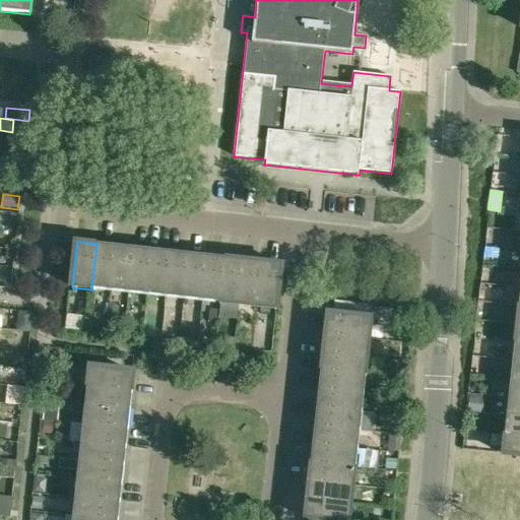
[(111,291),(116,246),(96,244),(91,289),(111,291)]
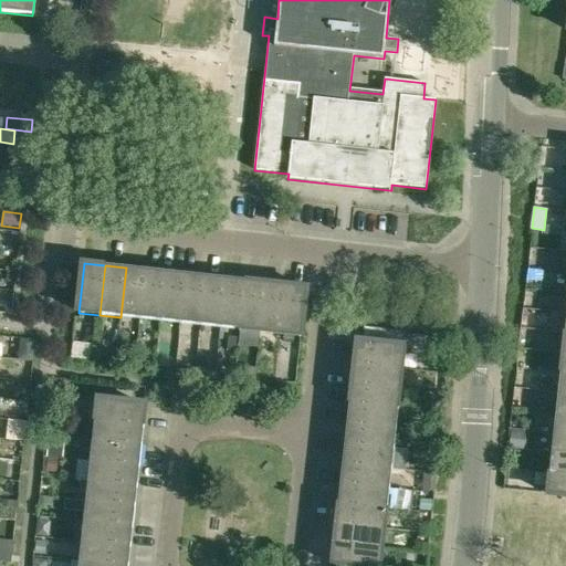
[(121,317),(140,320),(146,270),(126,268),(121,317)]
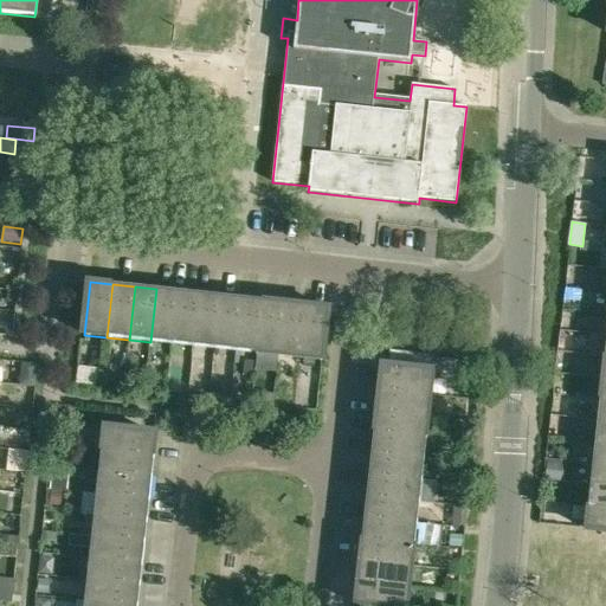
[(178,291),(156,289),(150,342),(172,343),(178,291)]
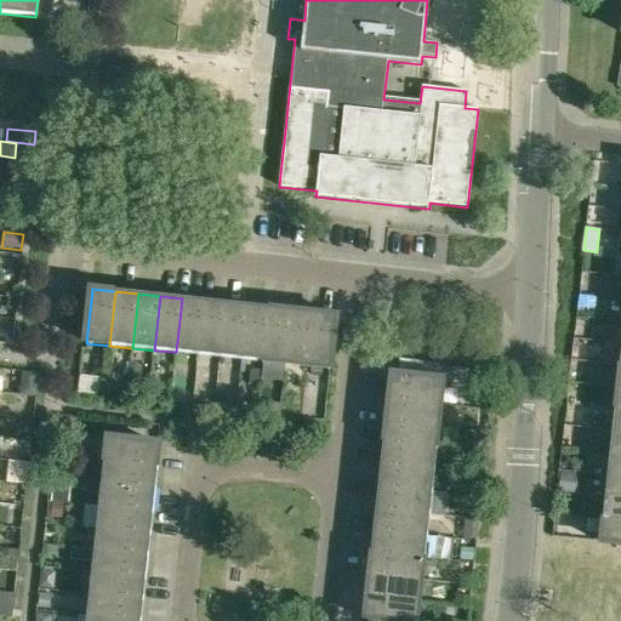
[(176,352),(198,354),(204,301),(182,298),(176,352)]
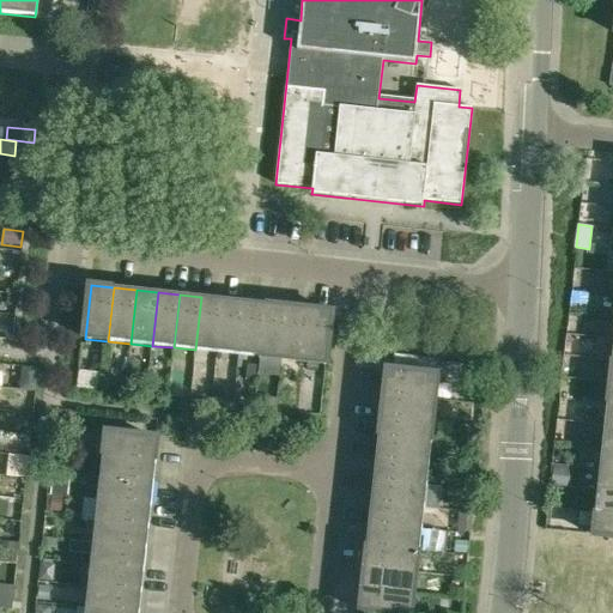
[(195,350),(217,352),(224,299),(201,297),(195,350)]
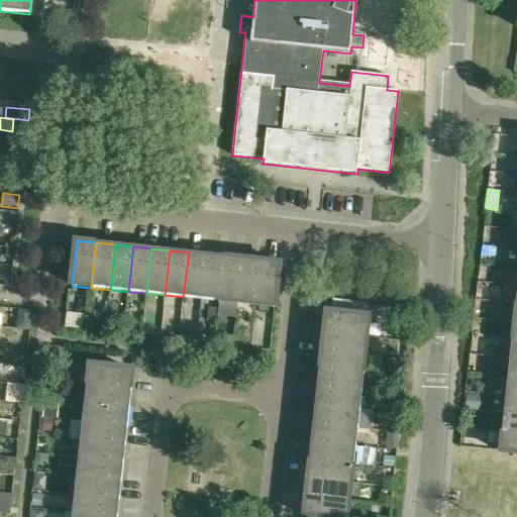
[(183,297),(202,299),(207,254),(189,252),(183,297)]
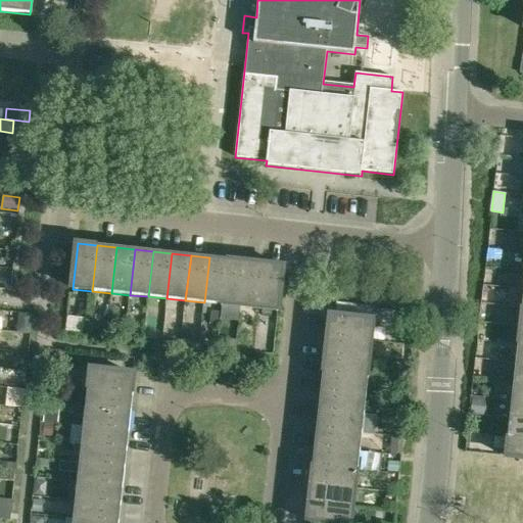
[(207,308),(208,303),(223,304),(228,258),(209,257),(204,302),(203,308),(207,308)]
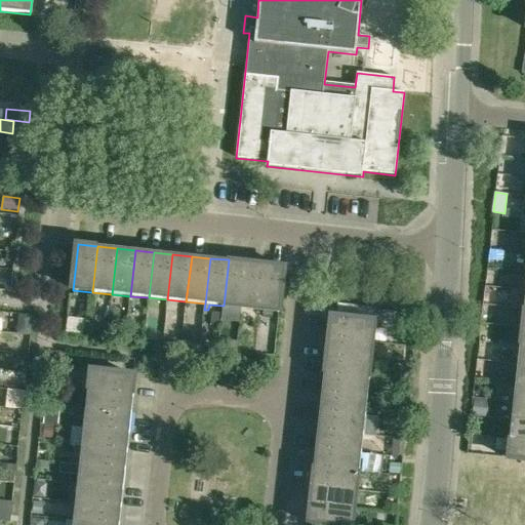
[(224,306),(242,308),(247,261),(229,259),(224,306)]
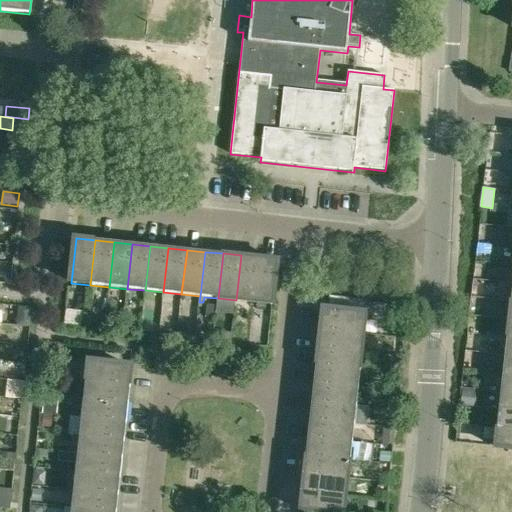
[(236,300),(254,302),(259,257),(241,255),(236,300)]
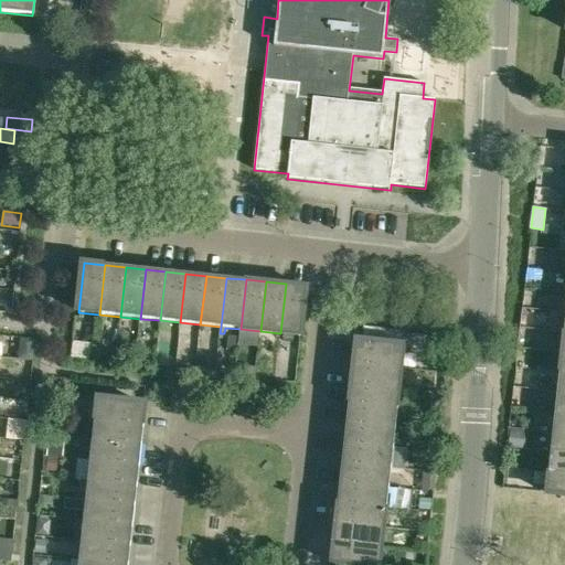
[(280,333),(300,336),(306,286),(286,284),(280,333)]
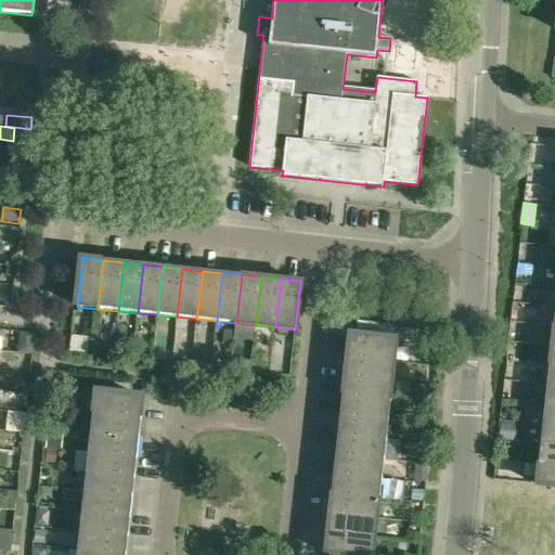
[(20,332),(17,353),(33,355),(34,340),(35,336),(35,333),(20,332)]
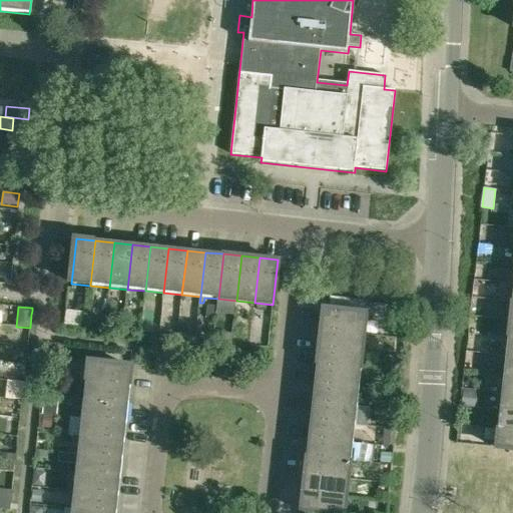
[(409,309),(390,307),(389,320),(408,321),(409,309)]
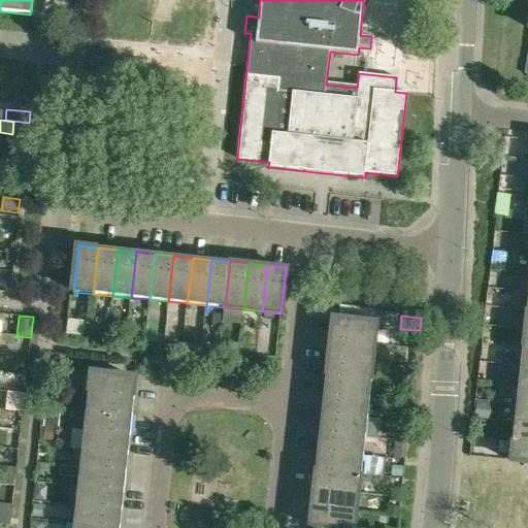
[(330,338),(375,343),(377,324),(332,319),(330,338)]
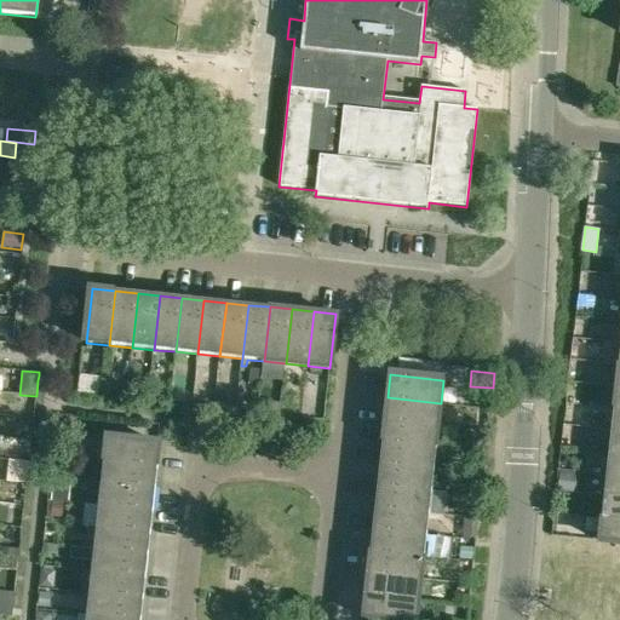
[(438,425),(441,403),(388,397),(385,419),(438,425)]
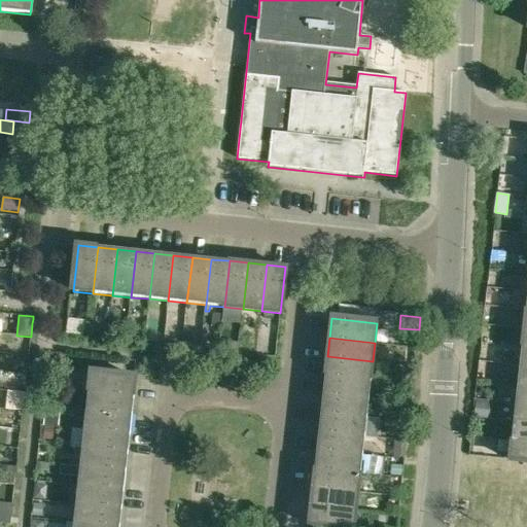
[(67,354),(53,352),(50,367),(65,370),(67,354)]
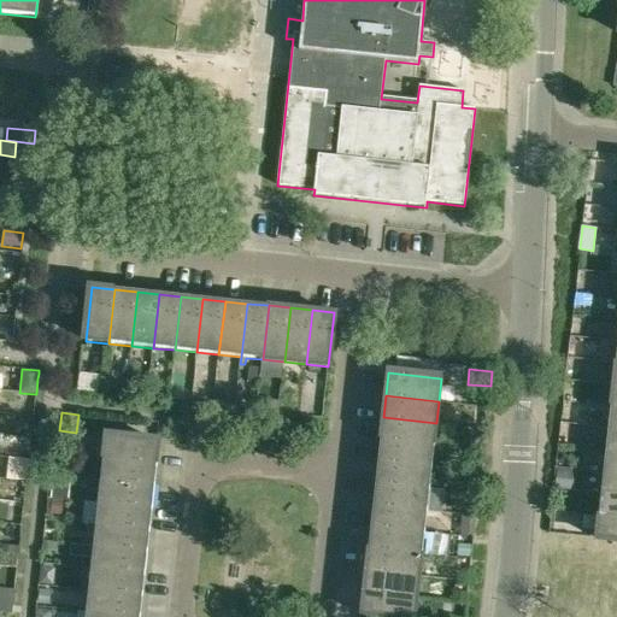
[(434,445),(436,423),(383,417),(381,439),(434,445)]
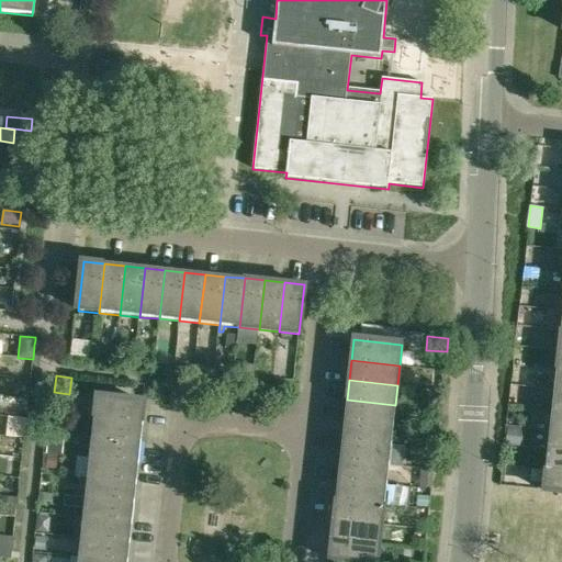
[(561,411),(561,391),(553,390),(551,411),(561,411)]
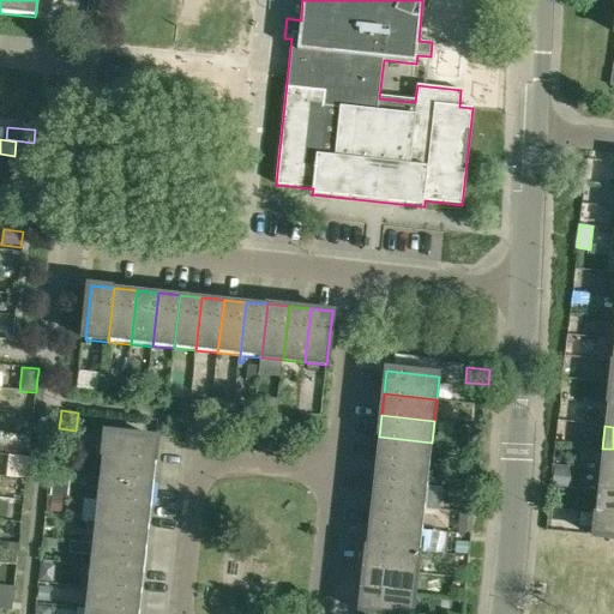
[(106,434),(102,457),(156,463),(158,440),(106,434)]
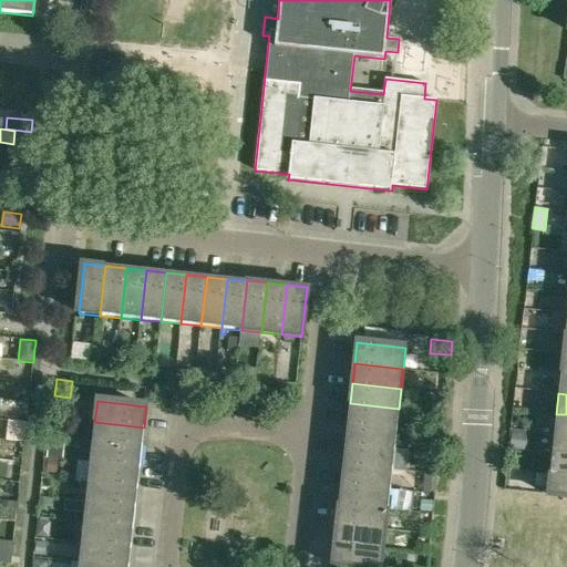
[(350,403),(348,423),(397,429),(399,409),(350,403)]
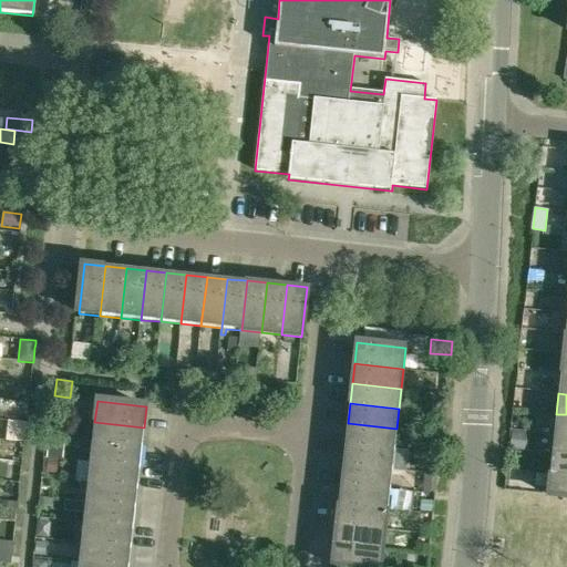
[(554,434),(566,435),(566,414),(556,414),(554,434)]
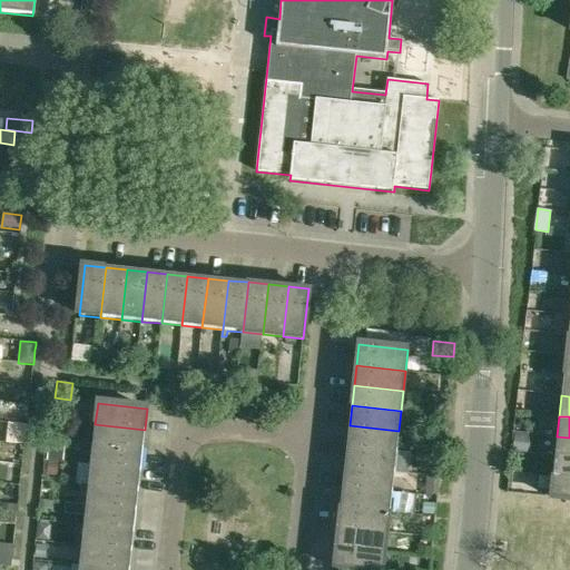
[(95,424),(94,444),(143,450),(145,430),(95,424)]
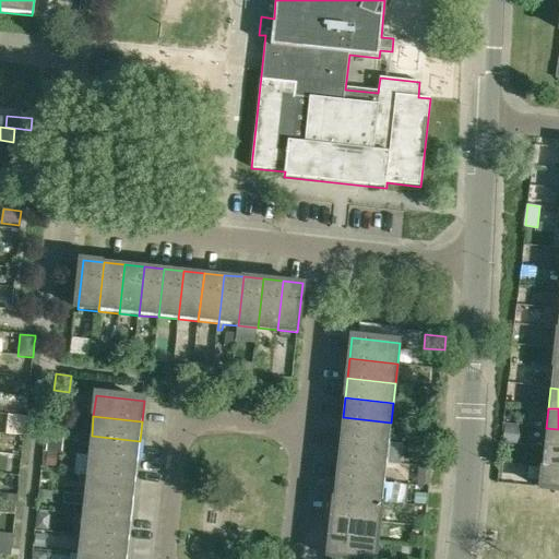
[(389,442),(391,423),(343,417),(341,438),(389,442)]
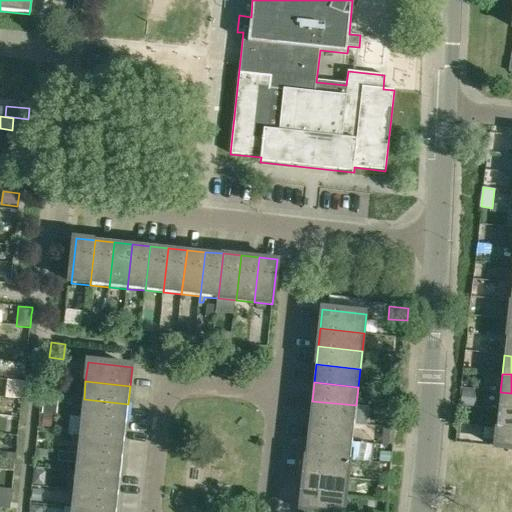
[(462,388),(460,402),(475,404),(477,390),(462,388)]
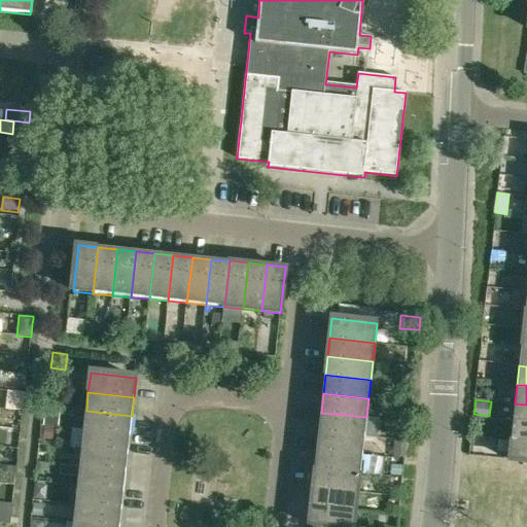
[(526,423),(526,405),(515,403),(513,422),(526,423)]
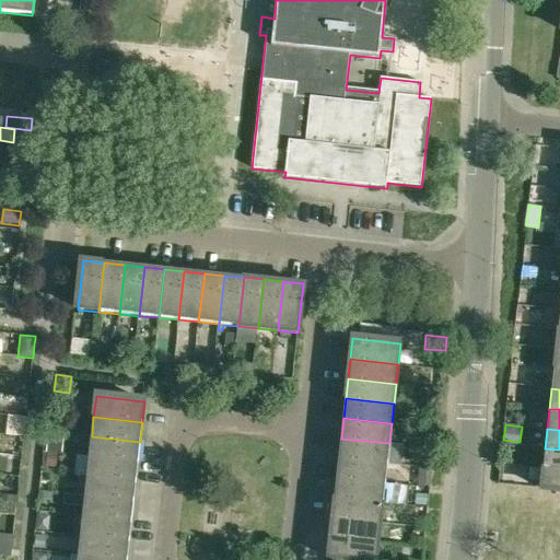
[(65,434),(48,433),(47,453),(58,453),(62,454),(65,434)]
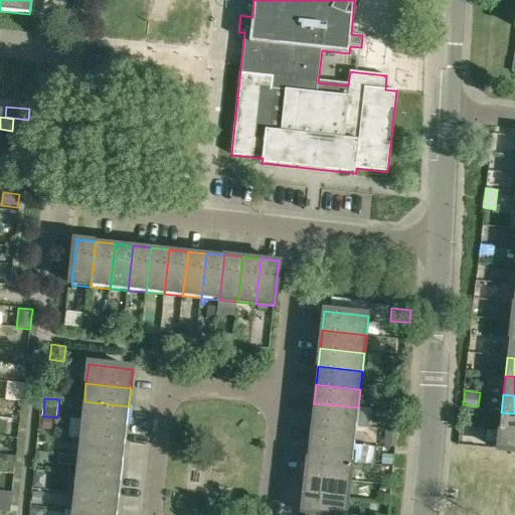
[(84,401),(82,419),(127,424),(129,406),(84,401)]
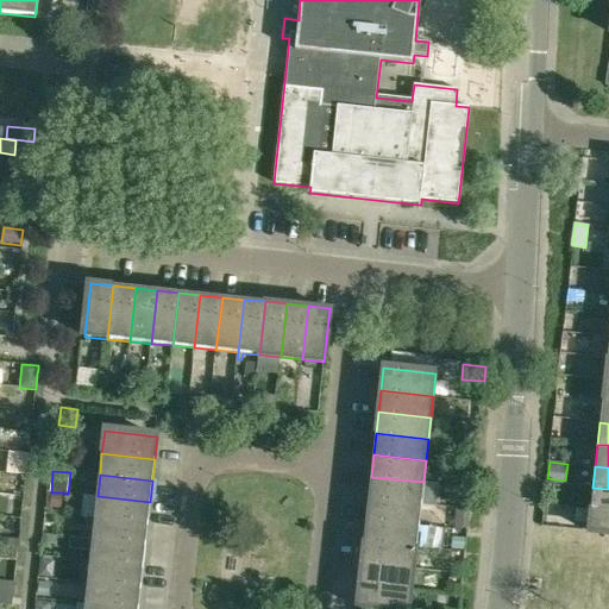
[(421,504),(424,482),(371,477),(369,498),(421,504)]
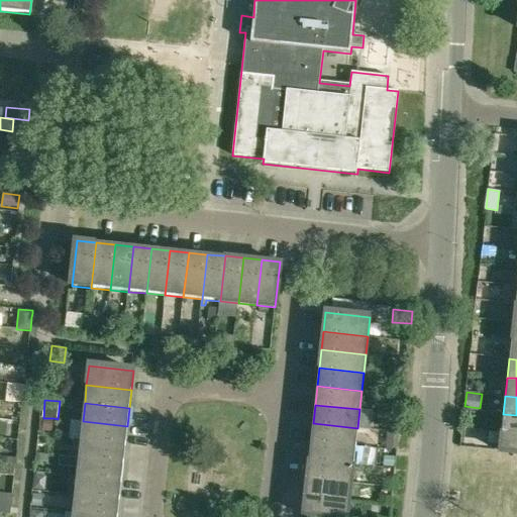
[(516,415),(503,414),(501,432),(516,433),(516,415)]
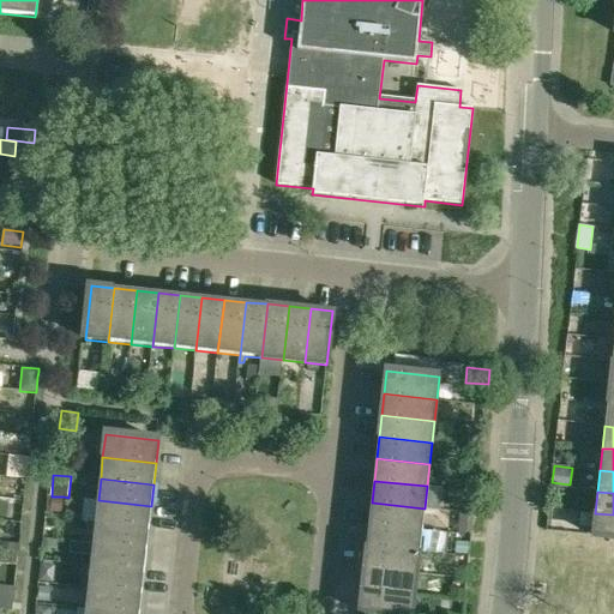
[(62,513),(64,497),(52,497),(49,512),(62,513)]
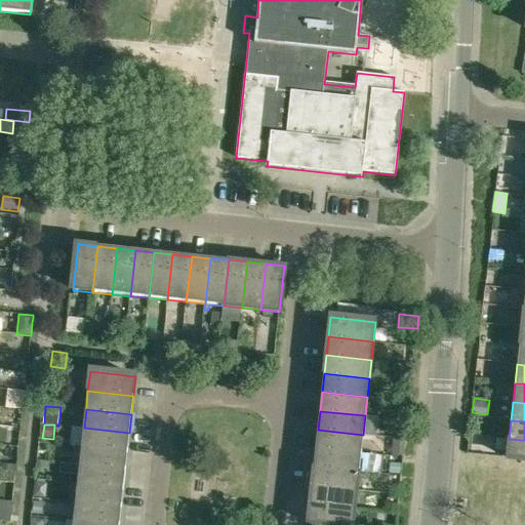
[(82,446),(127,451),(129,433),(84,428),(82,446)]
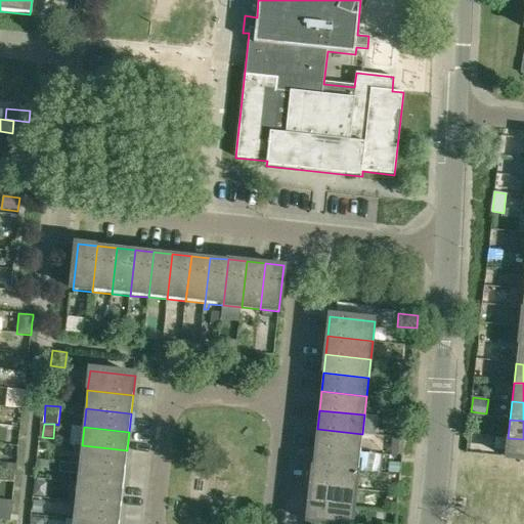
[(361,452),(362,434),(317,429),(315,447),(361,452)]
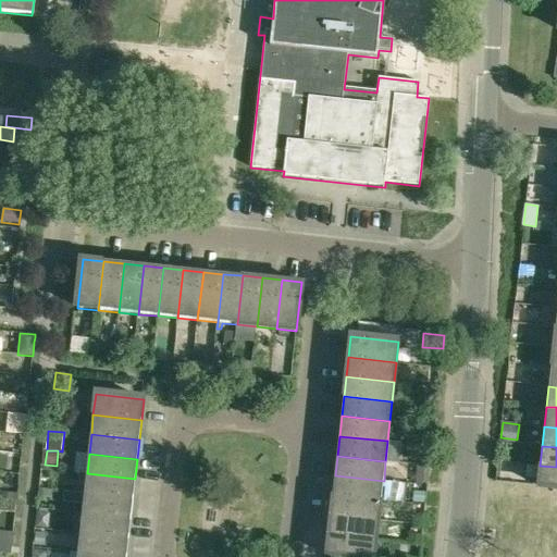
[(556,487),(556,467),(540,466),(537,485),(556,487)]
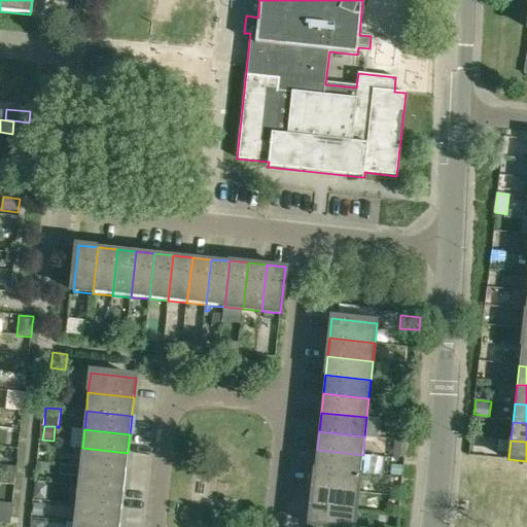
[(82,448),(80,466),(126,471),(128,453),(82,448)]
